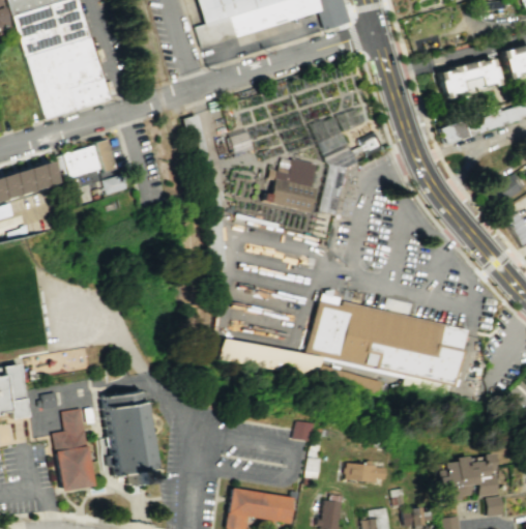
[(107,98),(76,0),(6,0),(44,117),(107,98)]
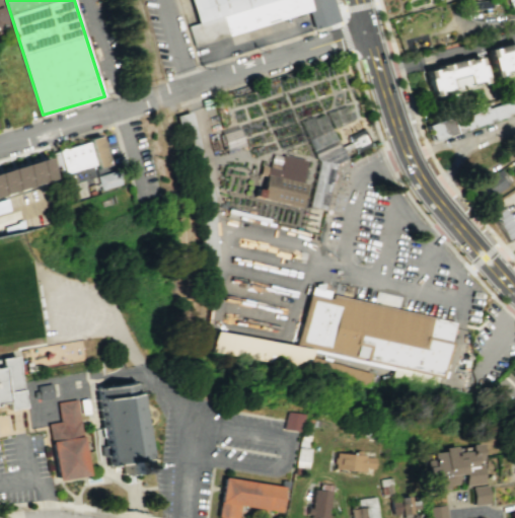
[(346,20),(339,0),(276,0),(193,26),(199,47),(312,11),(318,29),(346,20)]
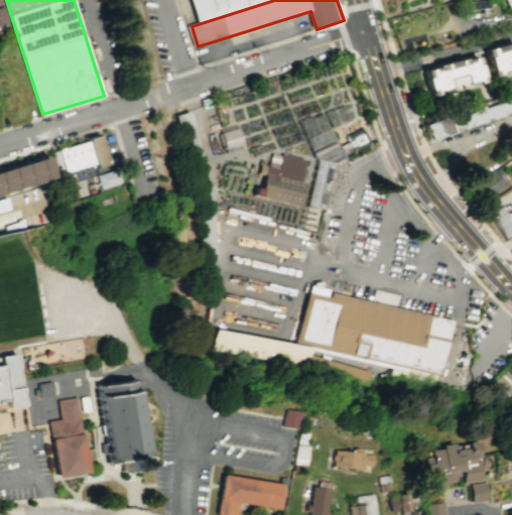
[(193,0),(200,20),(266,0),(193,0)]
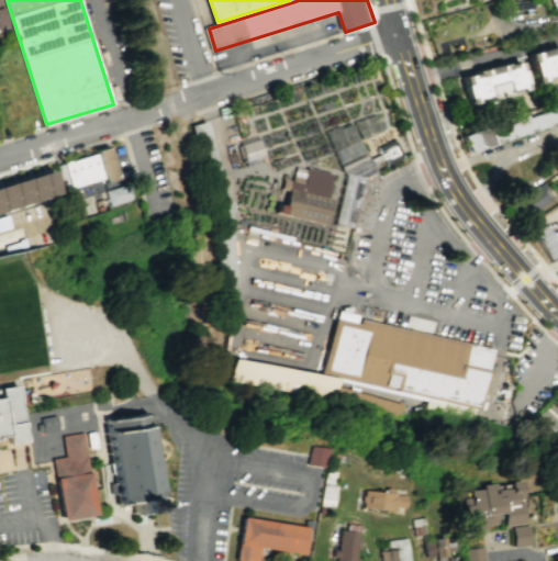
[(0,33),(2,33),(0,26),(10,23),(4,6),(0,7),(0,33)]
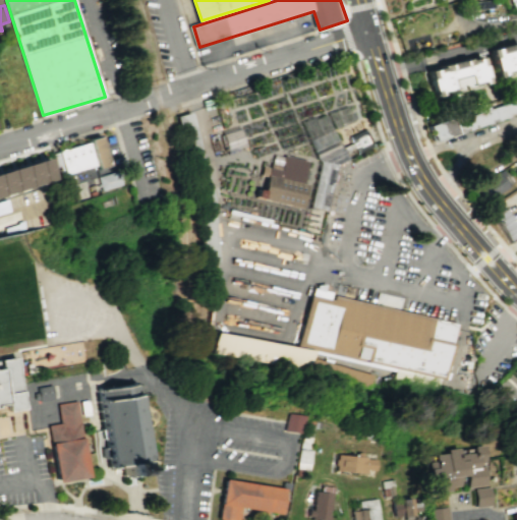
[(504,77),(516,73),(516,44),(497,50),(504,77)]
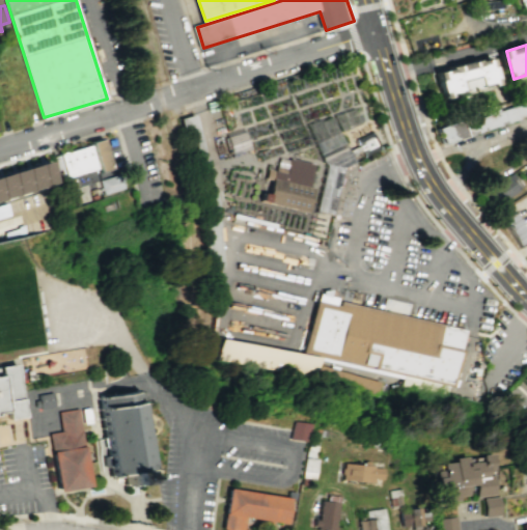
[(445,101),(506,84),(498,55),(437,72),(445,101)]
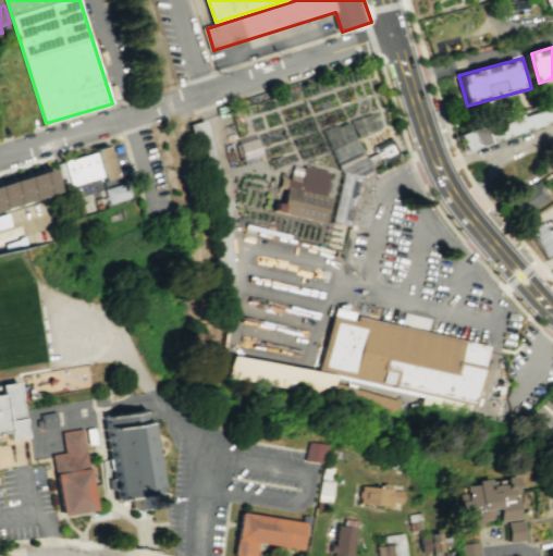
[(552,124),(467,153),(461,135),(552,106),(552,124)]
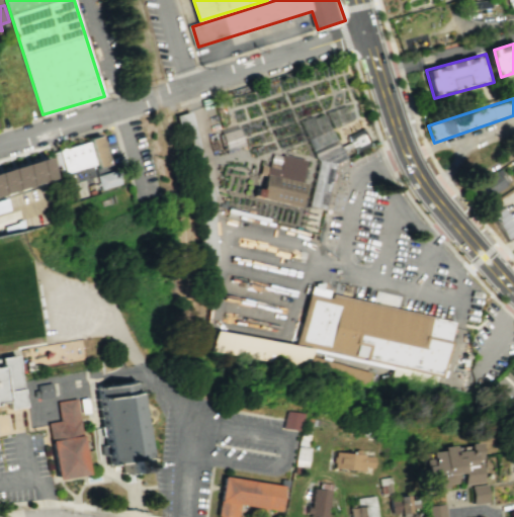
[(224,260),(218,197),(194,112),(180,117),(202,195),(210,261),(224,260)]
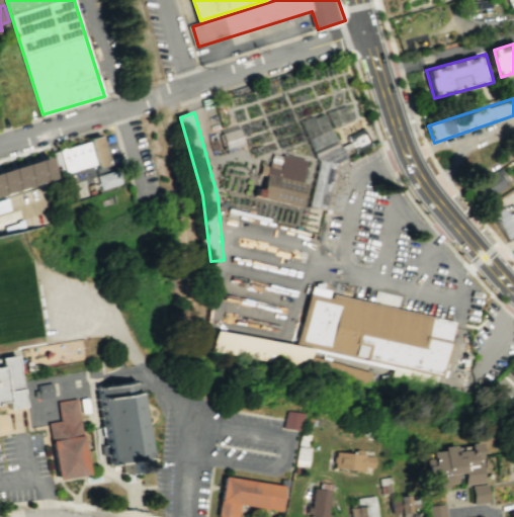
[(312,205),(328,209),(339,163),(351,157),(348,152),(355,149),(357,153),(376,144),(367,126),(349,136),(352,142),(344,146),(340,138),(316,150),(321,161),(312,205)]
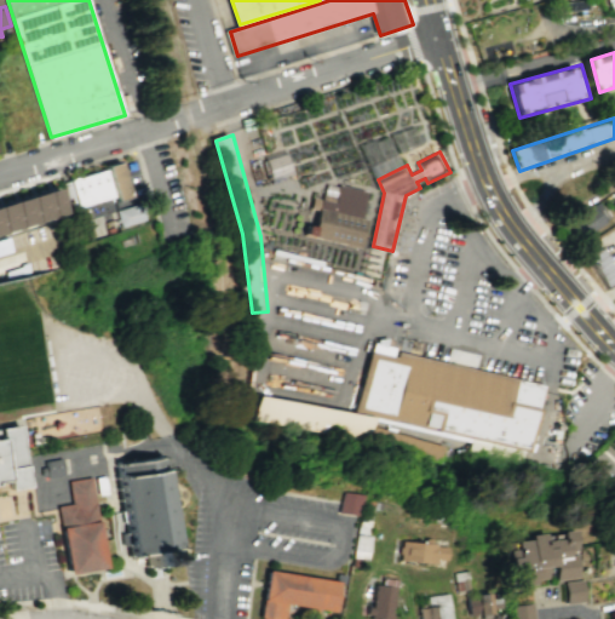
[(138,199),(120,204),(119,199),(84,210),(81,199),(73,201),(68,184),(76,182),(75,179),(85,177),(86,179),(111,171),(110,167),(126,162),(138,199)]
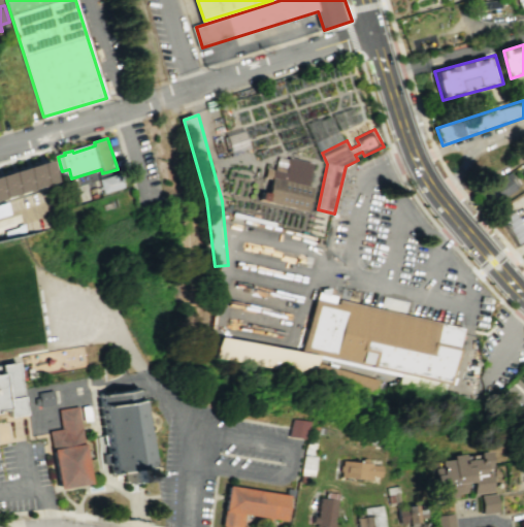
[(309,212),(315,188),(310,187),(317,164),(282,156),(277,171),(268,169),(266,178),(273,179),(270,194),(265,193),(263,202),(309,212)]
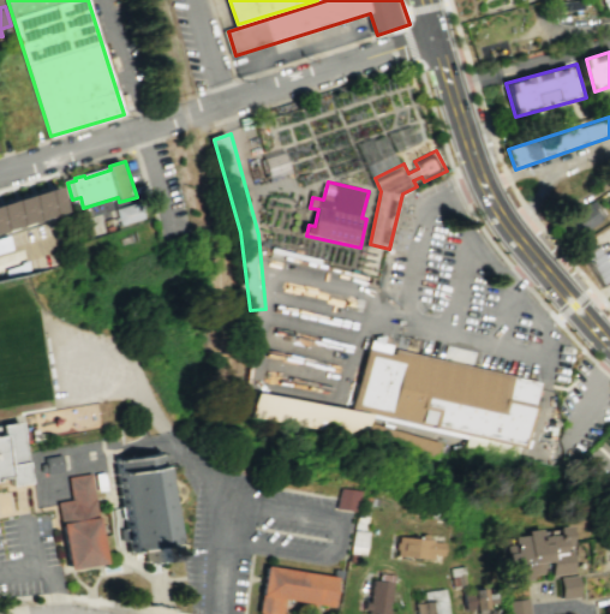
[(42,190),(58,185),(66,209),(49,215),(42,190)]
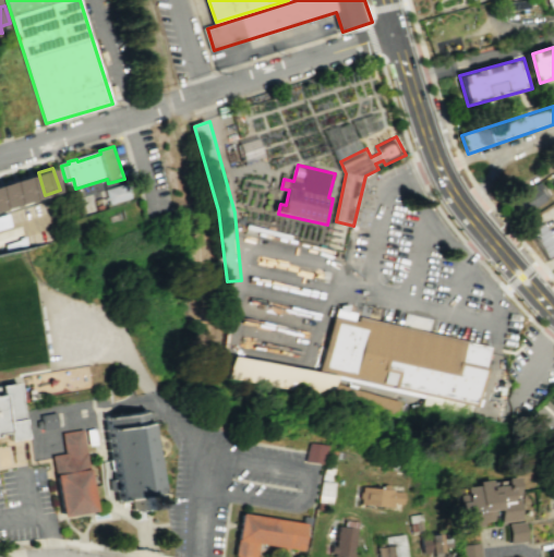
[(23,177),(38,172),(45,195),(31,200),(23,177)]
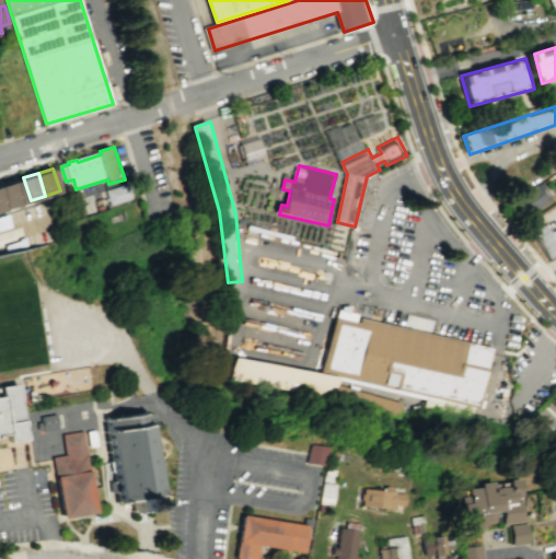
[(9,182),(23,177),(31,200),(16,205),(9,182)]
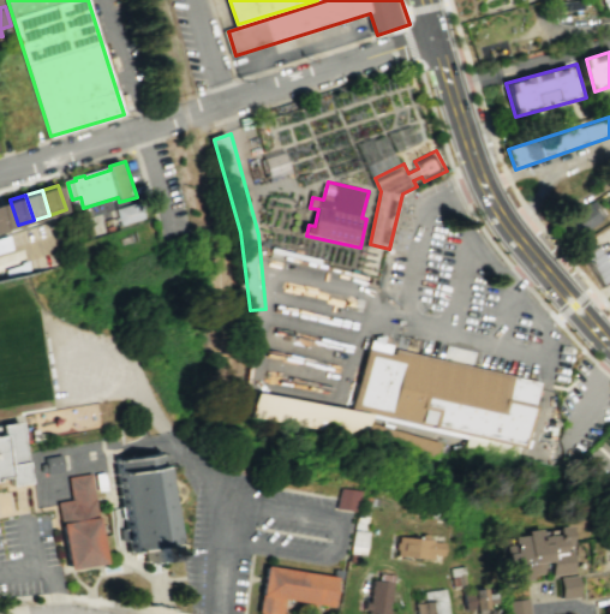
[(0,225),(0,202),(10,200),(18,225),(1,230),(0,225)]
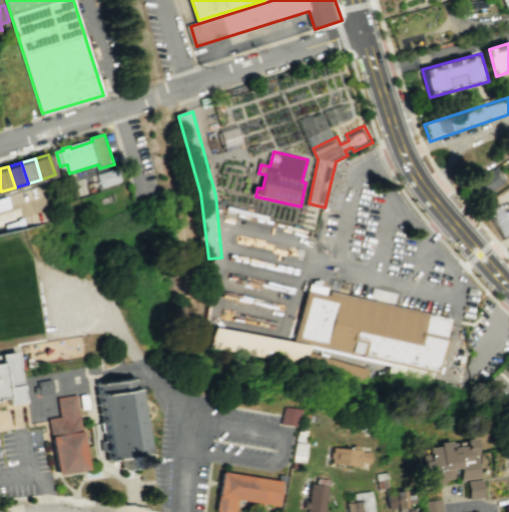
[(489,193),(508,181),(508,179),(499,166),(479,179),(489,193)]
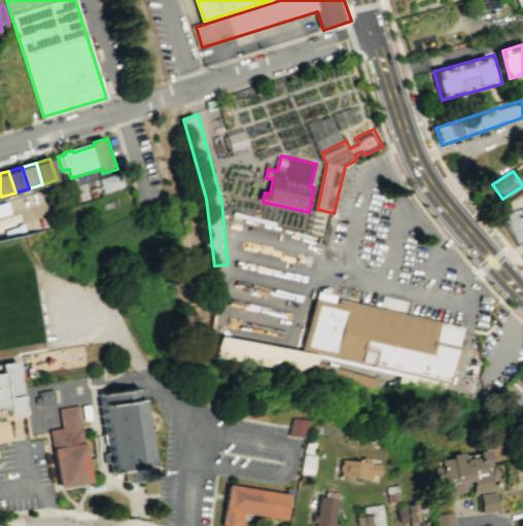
[(101,180),(125,173),(129,188),(106,196),(106,198),(86,204),(81,188),(70,191),(68,184),(82,179),(84,186),(94,183),(98,195),(104,193),(101,180)]
